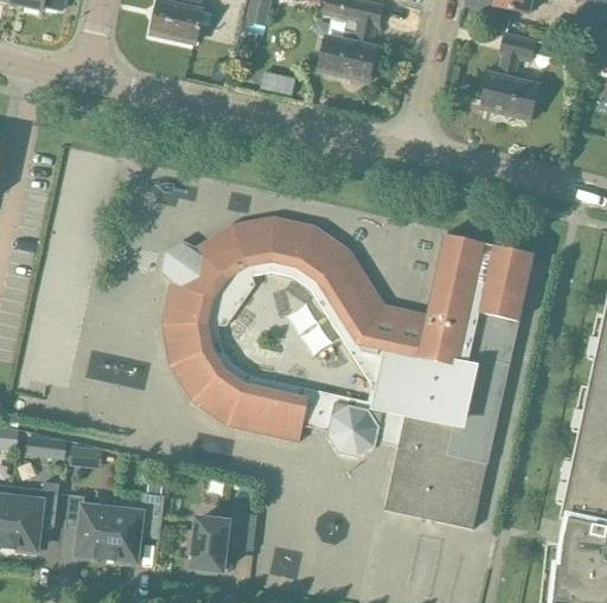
[(10,0),(10,2),(43,10),(43,5),(62,10),(63,0),(10,0)]
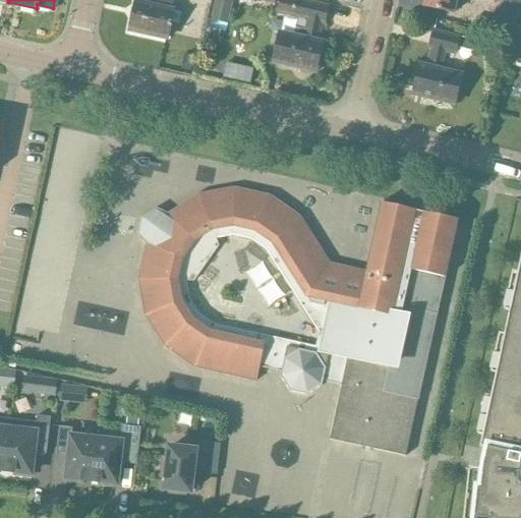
[(136,0),(129,29),(167,37),(171,20),(174,9),(173,8),(174,0),(138,0),(138,1),(136,0)]
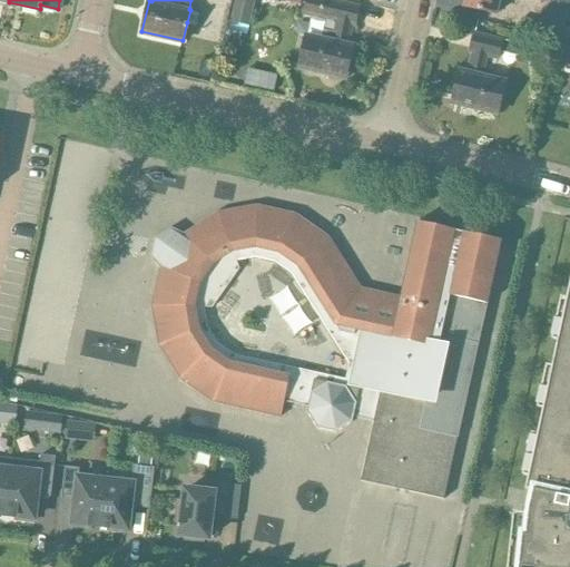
[(234,0),(231,20),(248,23),(253,0),(234,0)]
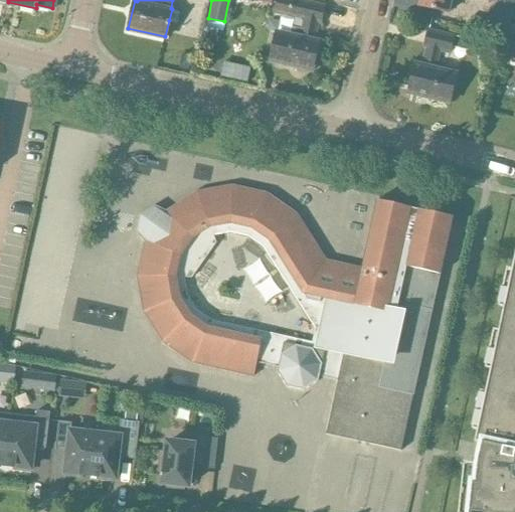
[(313,69),(314,59),(319,40),(314,39),(318,20),(321,20),(325,4),(306,0),(276,0),(274,10),(295,15),(292,26),(300,28),(299,35),(277,30),(270,59),(313,69)]
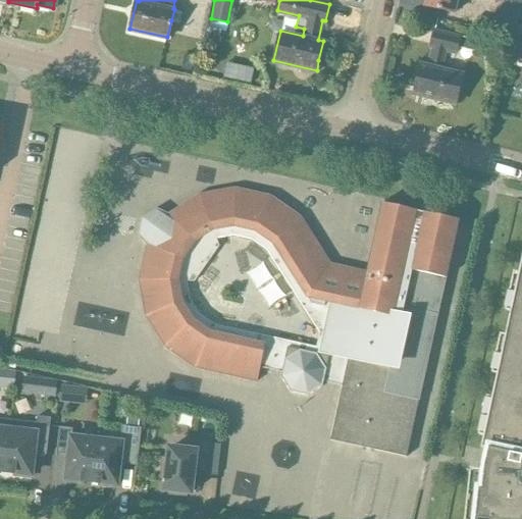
[(426,0),(425,4),(445,8),(454,11),(456,0),(426,0)]
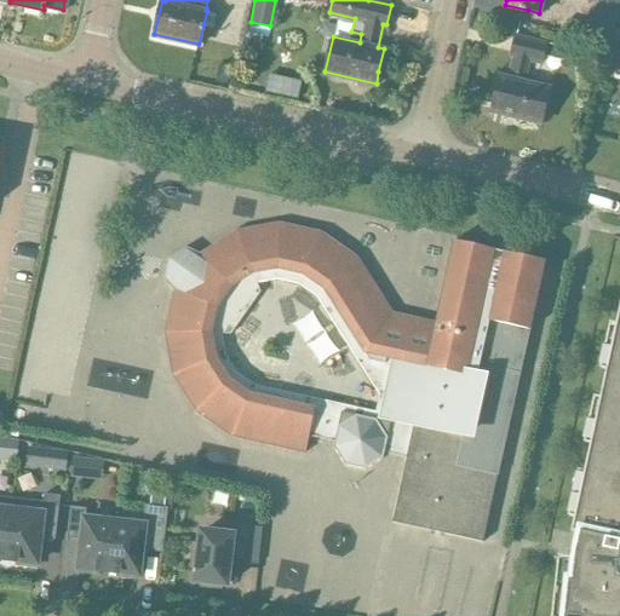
[(492,109),(499,111),(541,121),(550,87),(524,81),(529,58),(541,61),(546,41),(516,34),(511,53),(515,55),(509,78),(500,75),(492,109)]
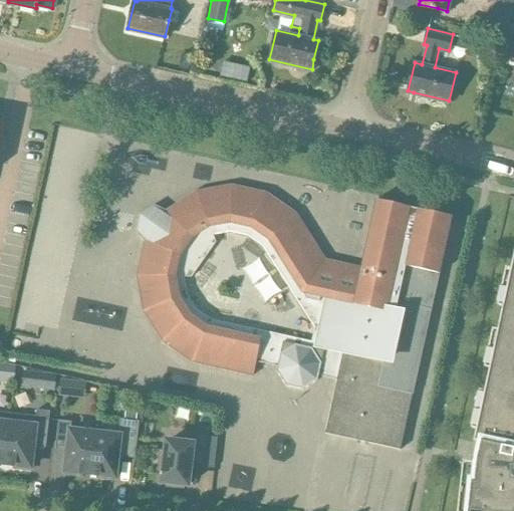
[(456,35),(454,45),(467,48),(469,38),(456,35)]
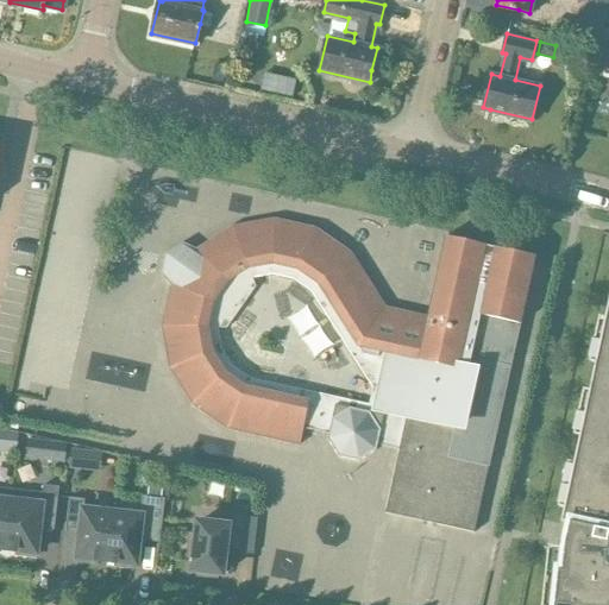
[(390,436),(401,439),(385,510),(475,530),(535,254),(447,235),(446,235),(427,323),(381,313),(346,258),(352,253),(351,251),(316,227),(275,218),(232,225),(198,247),(183,241),(167,252),(162,273),(173,284),(163,325),(170,366),(193,402),(228,427),(300,442),(303,426),(319,428),(320,423),(331,426),(328,438),(339,454),(359,459),(377,448),(380,436),(390,439),(390,436)]
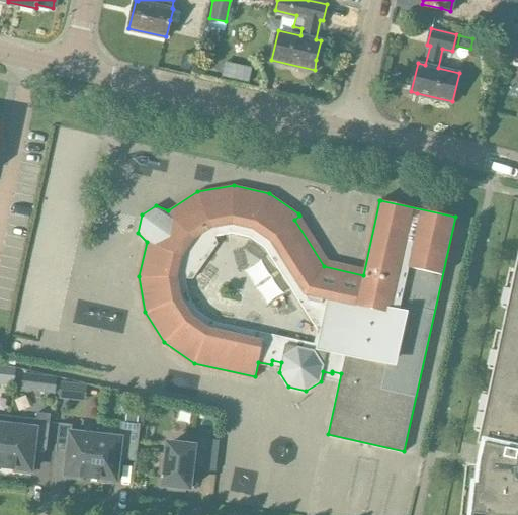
[(517,514),(517,271),(481,444),(486,446),(481,466),(481,468),(478,468),(471,514),(517,514)]
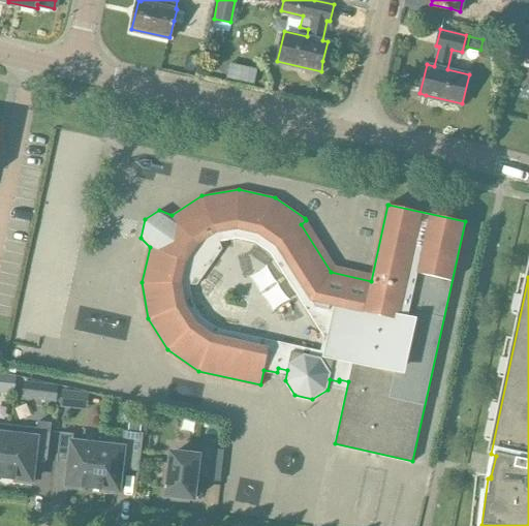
[(0,392),(13,393),(16,375),(0,372),(0,392)]
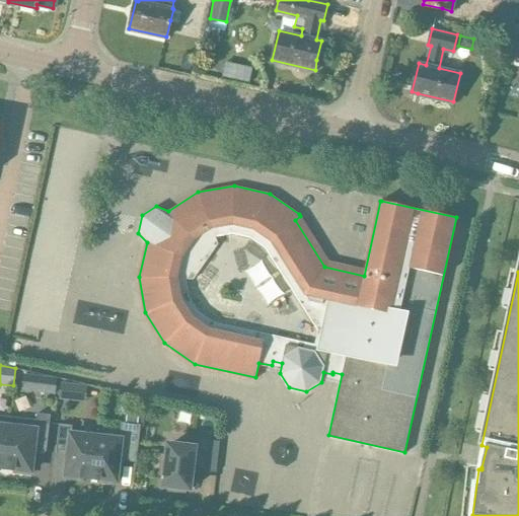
[(23,372),(21,388),(55,393),(57,376),(23,372)]
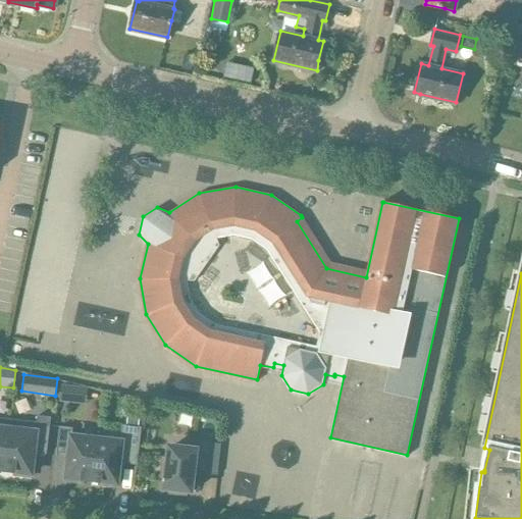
[(61,383),(59,401),(86,403),(88,385),(61,383)]
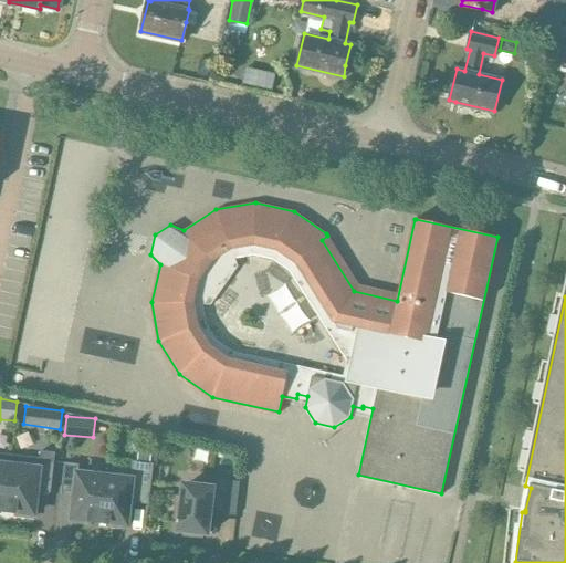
[(12,465),(7,510),(14,511),(14,514),(33,517),(37,488),(50,489),(50,491),(51,491),(54,460),(55,450),(41,449),(40,457),(27,455),(13,454),(12,465)]
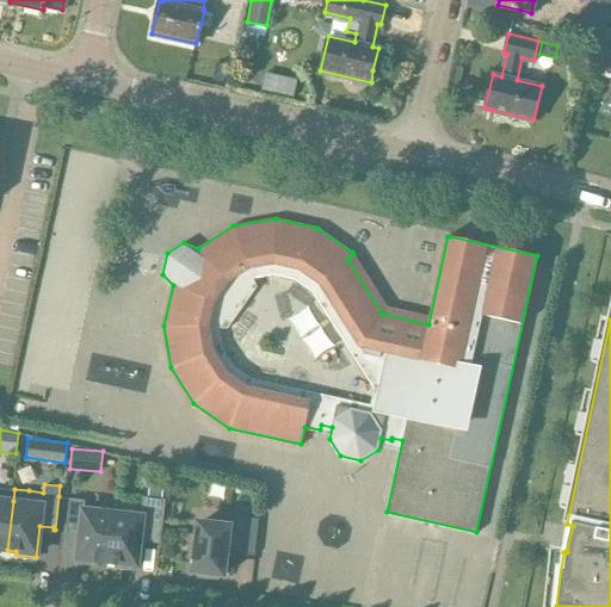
[(0,549),(7,550),(13,501),(14,489),(0,487),(0,549)]
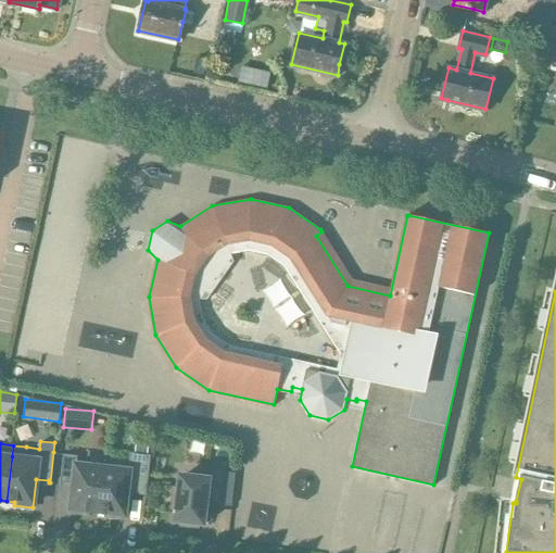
[(103,467),(98,512),(105,513),(105,516),(124,518),(128,489),(146,491),(146,493),(151,454),(130,452),(129,469),(103,467)]
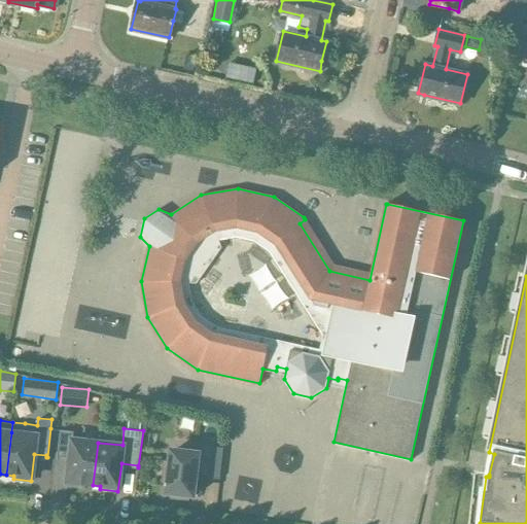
[(85,484),(93,485),(98,443),(73,440),(74,430),(61,429),(57,458),(58,458),(58,456),(70,458),(67,485),(84,487),(85,484)]
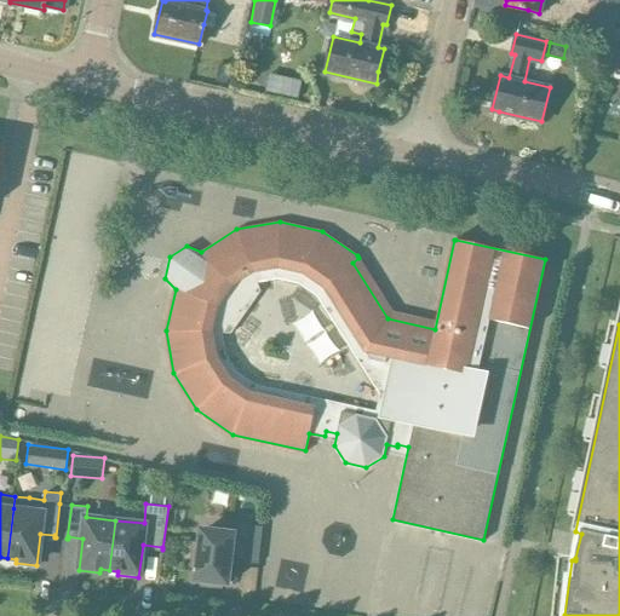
[(234,523),(233,534),(202,530),(200,545),(196,545),(194,564),(197,564),(196,580),(201,580),(200,585),(222,587),(223,582),(228,583),(230,556),(245,557),(245,559),(246,559),(250,525),(234,523)]
